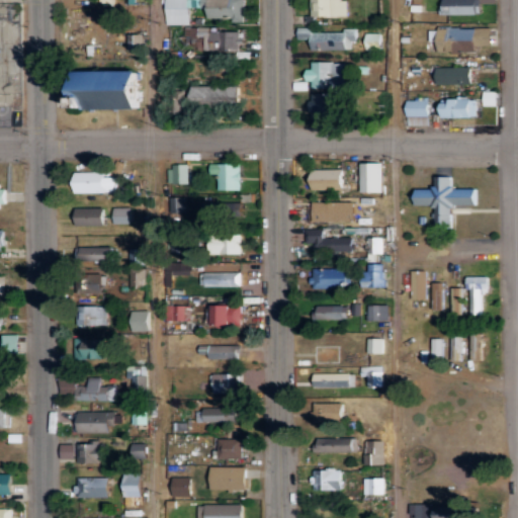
[(165,0),(166,23),(188,23),(188,7),(206,6),(207,18),(230,17),(230,21),(244,21),(243,0),(165,0)]
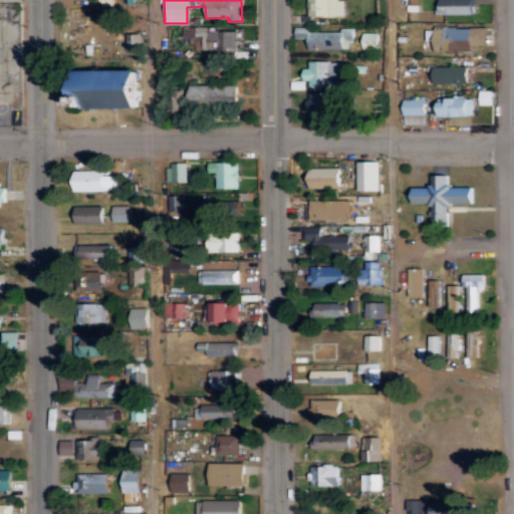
[(308,0),(308,15),(344,15),(343,0),(308,0)]
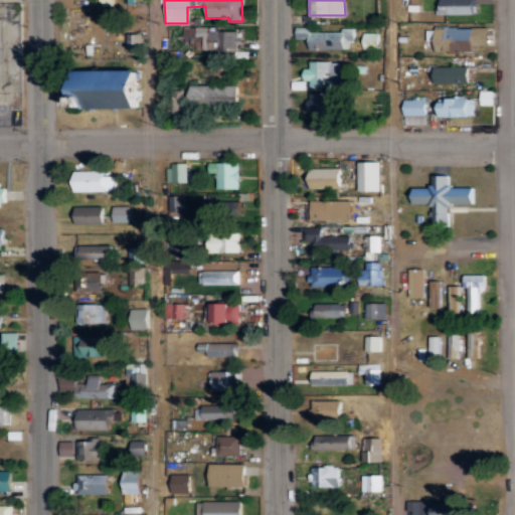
[(312,30),(312,26),(297,26),(297,38),(310,38),(310,48),(353,48),(353,29),(312,30)]
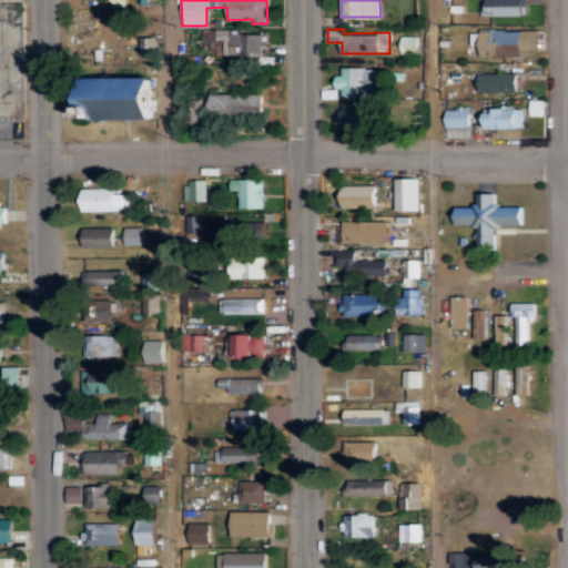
[(483,57),(525,56),(525,50),(541,49),(541,30),(480,31),(480,37),(473,37),(473,44),(483,44),(483,57)]
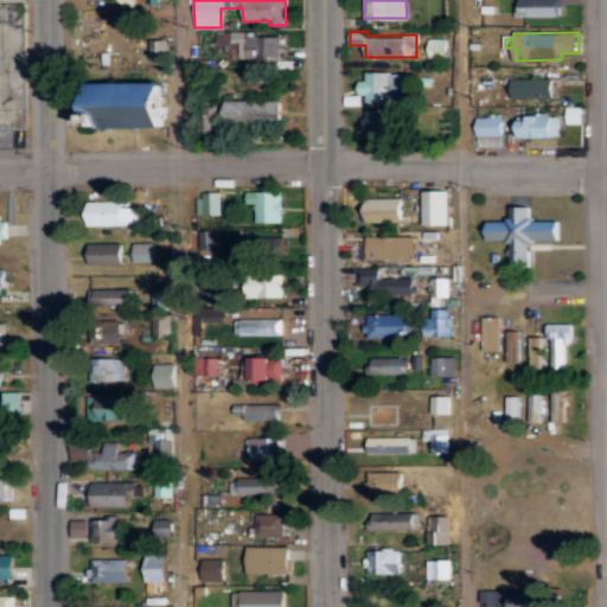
[(237,58),(281,59),(281,36),(231,33),(231,43),(237,43),(237,58)]
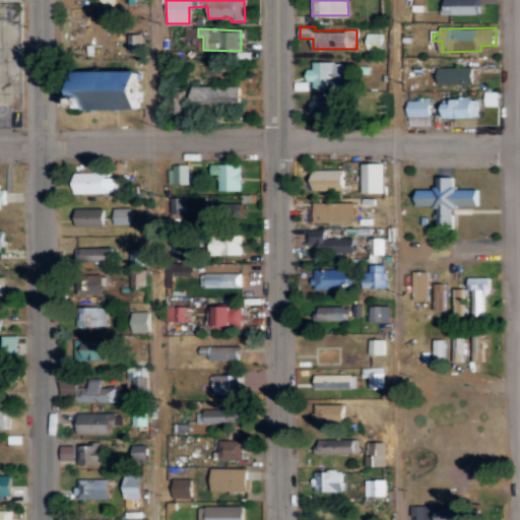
[(384,51),(383,31),(366,33),(367,52),(384,51)]
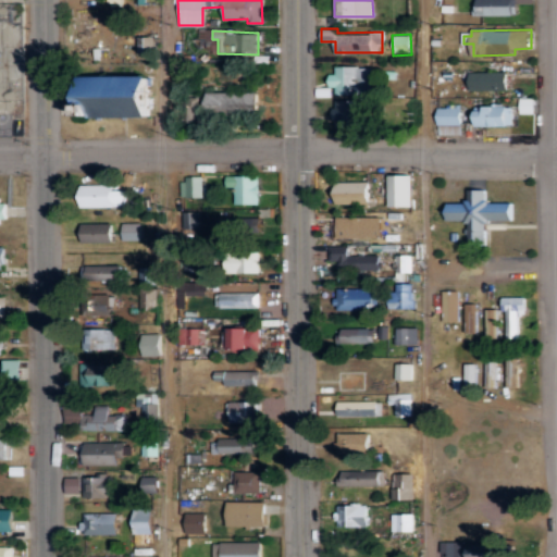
[(372,65),(332,66),(332,94),(372,93),(372,65)]
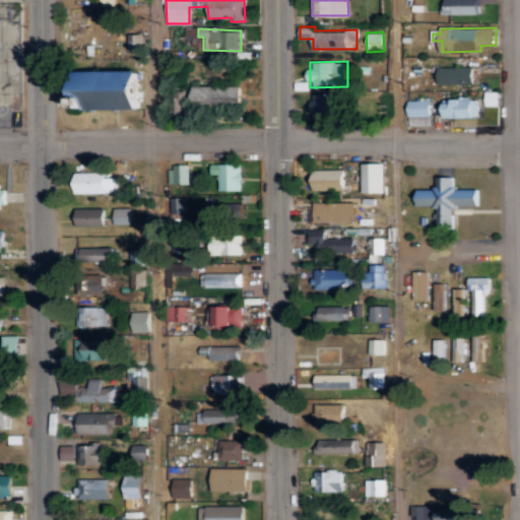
[(440,83),(475,83),(475,66),(440,67),(440,83)]
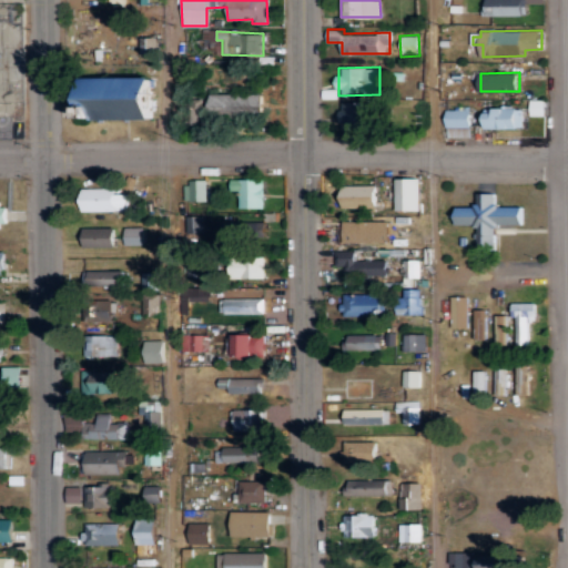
[(160,77),(90,78),(90,110),(83,110),(83,119),(161,119),(160,77)]
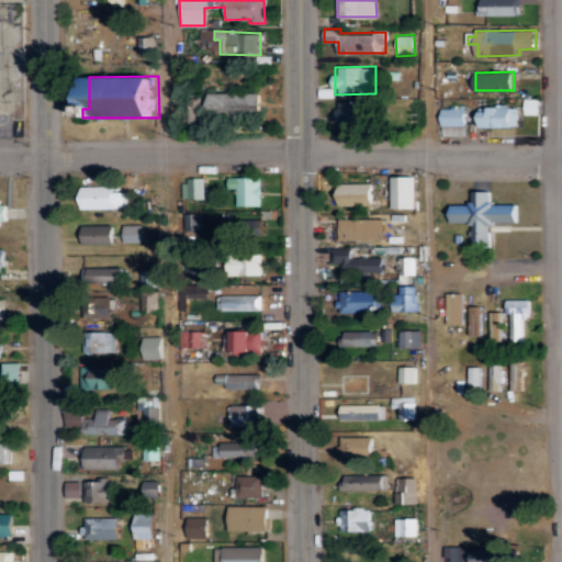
[(262,93),(208,91),(206,111),(261,112),(262,93)]
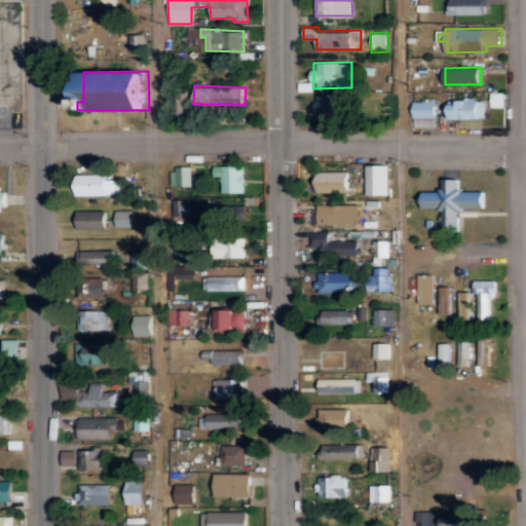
[(491,92),(490,107),(504,107),(505,92),(491,92)]
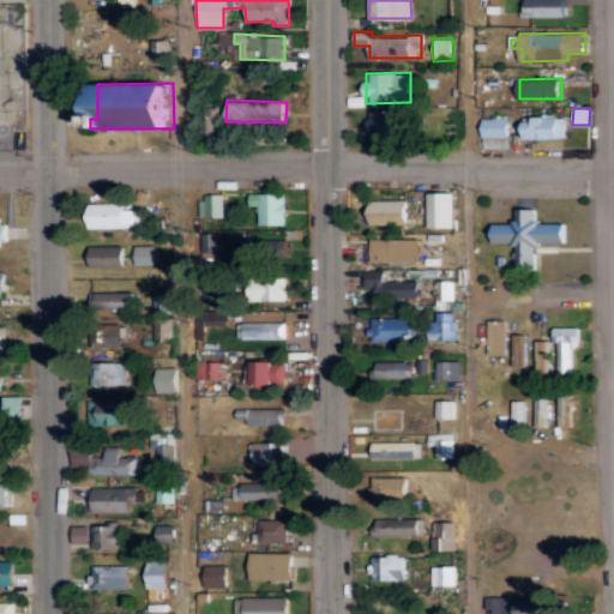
[(368,140),(405,140),(405,109),(368,110),(368,140)]
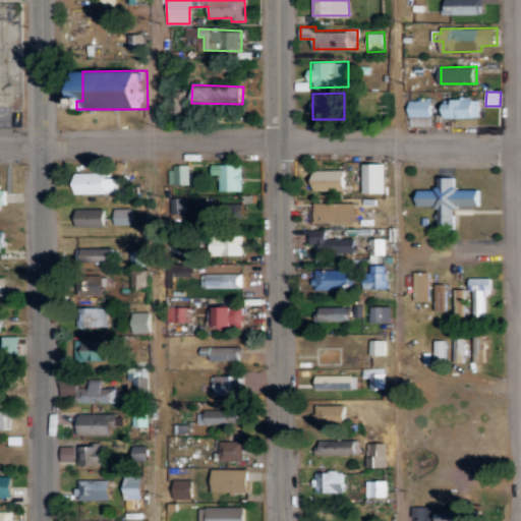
[(477,118),(477,99),(446,98),(446,117),(477,118)]
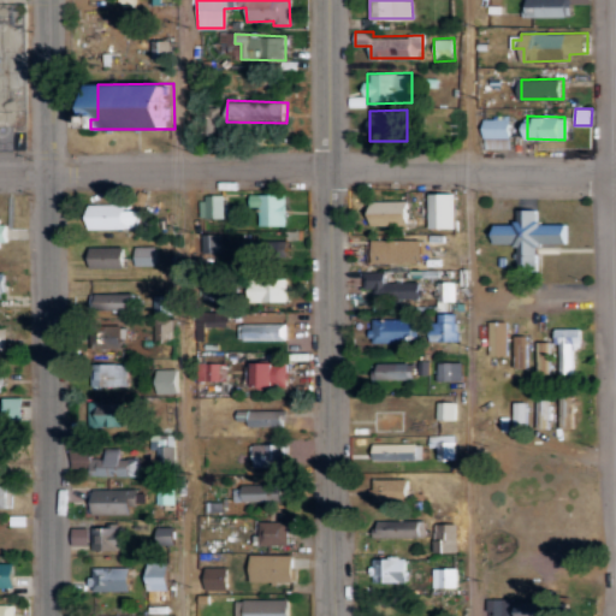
[(484,118),(485,136),(513,136),(511,117),(484,118)]
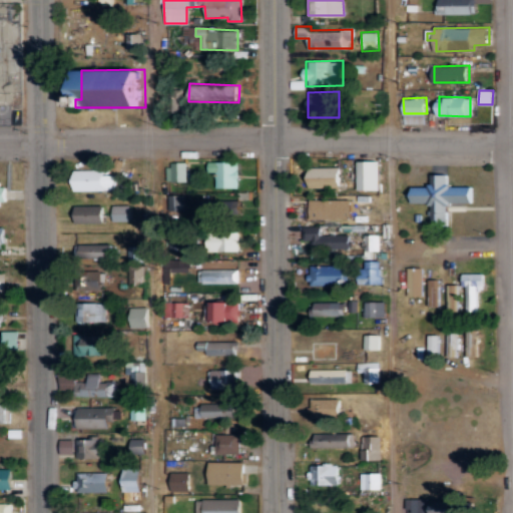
[(404,122),(425,123),(425,115),(405,114),(404,122)]
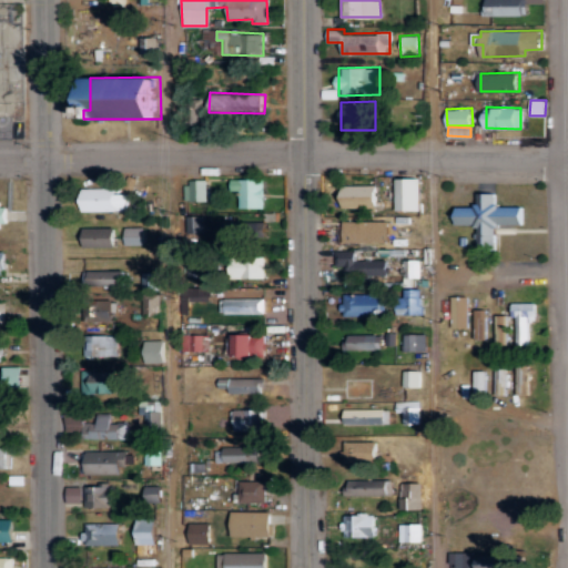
[(239,208),(265,208),(264,178),(231,179),(232,190),(239,190),(239,208)]
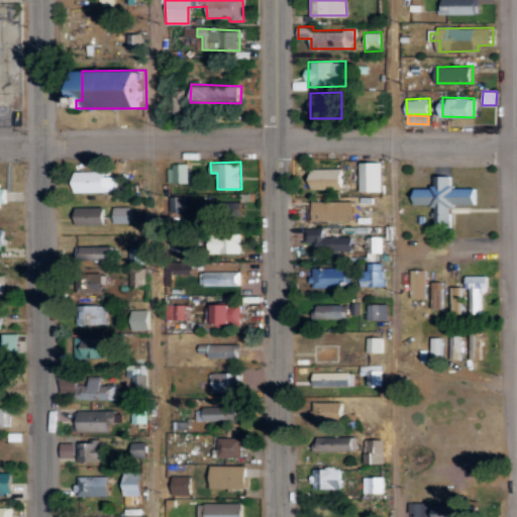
[(362,162),(360,191),(384,192),(384,163),(362,162)]
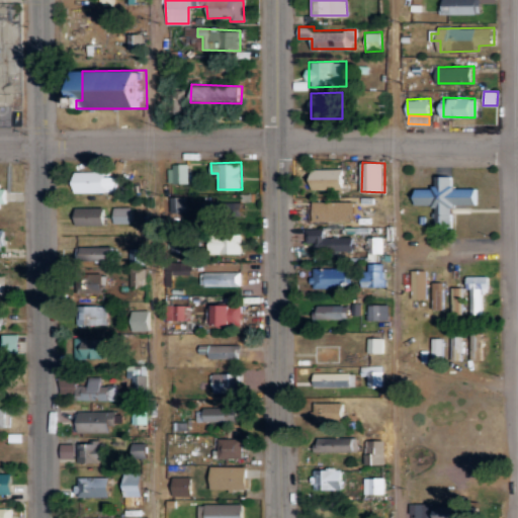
[(188,182),(188,164),(168,165),(168,183),(188,182)]
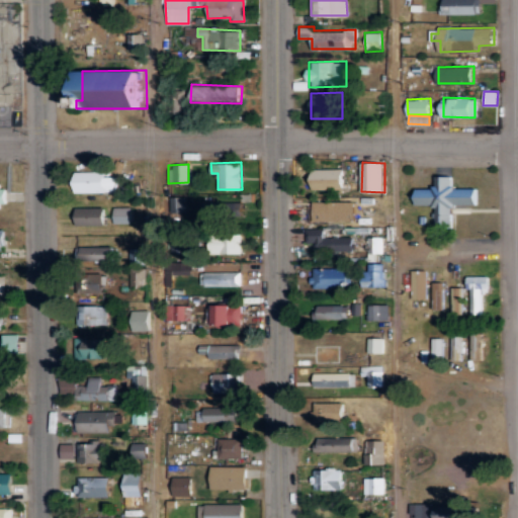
[(345,168),(314,169),(314,189),(346,188),(345,168)]
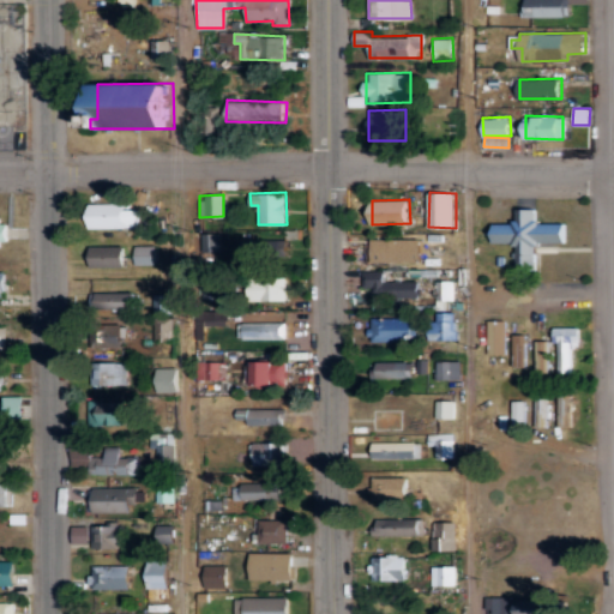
[(89,204),(90,228),(140,227),(140,209),(130,210),(128,203),(89,204)]
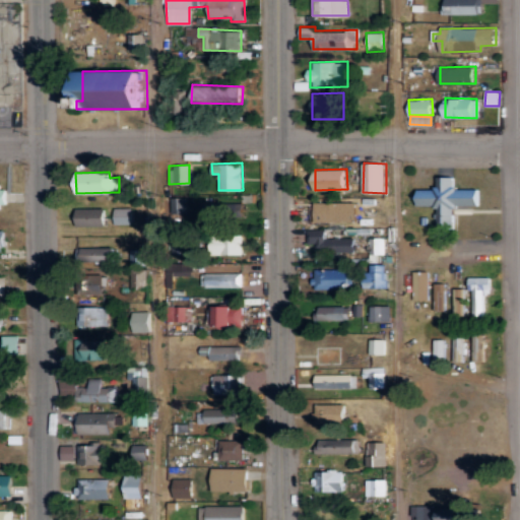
[(436,189),(416,189),(416,205),(437,205),(437,229),(454,229),(454,205),(481,205),(481,189),(454,188),(454,177),(436,177),(436,189)]
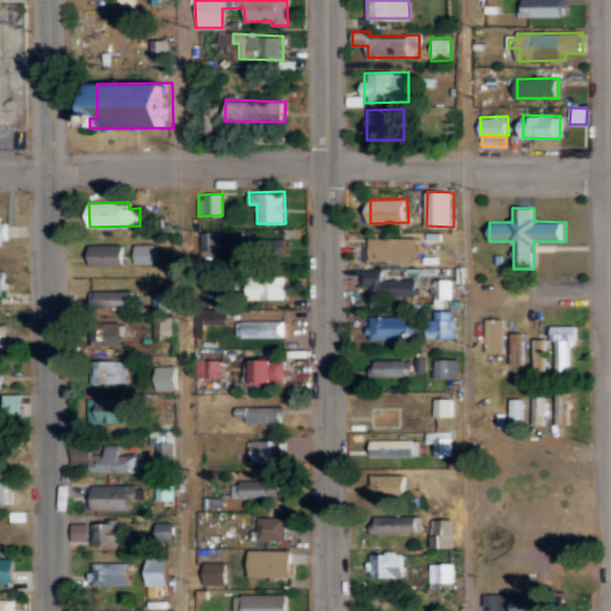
[(201,250),(220,250),(220,232),(201,232),(201,250)]
